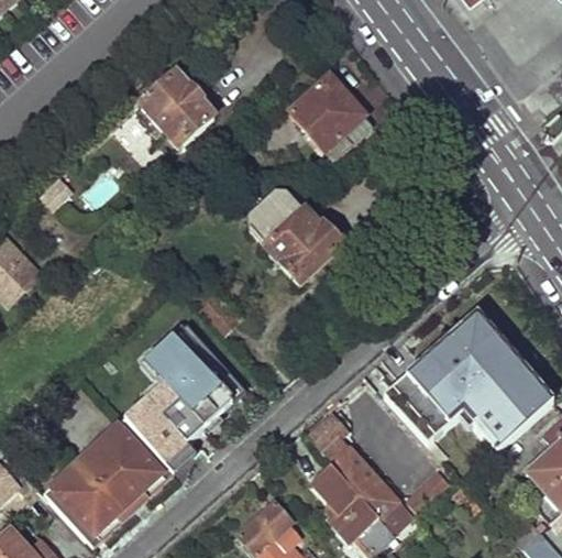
[(0,13),(14,0),(0,0),(0,13)]
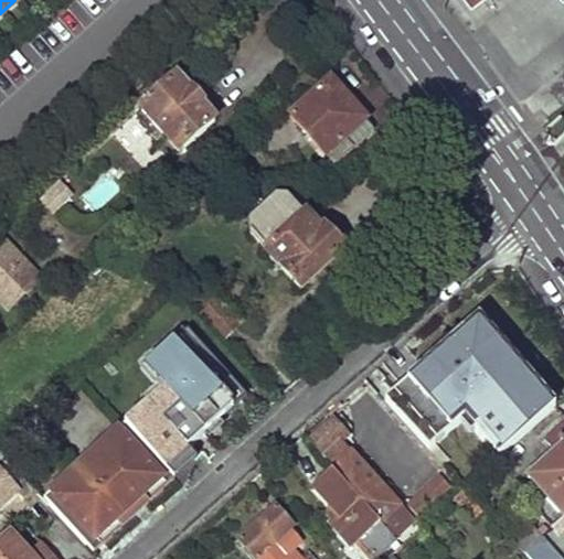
[(460,0),(468,11),(482,0),(460,0)]
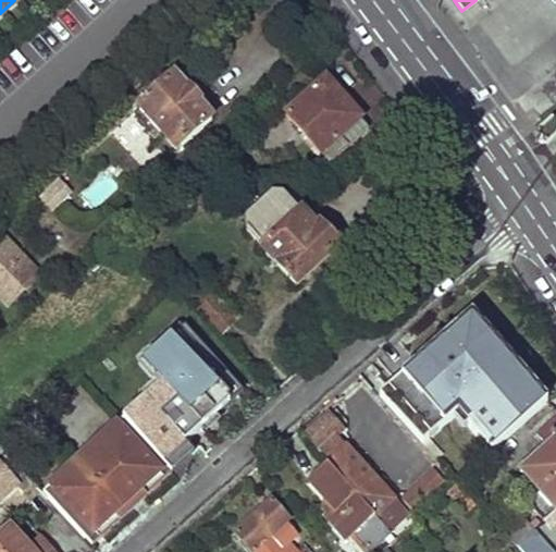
[(213,117),(173,73),(138,105),(149,117),(144,120),(156,134),(161,130),(177,148),(213,117)]
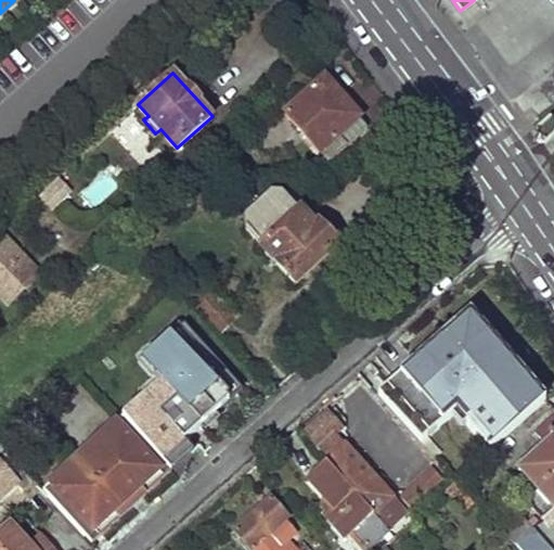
[(323,157),(361,120),(317,73),(281,106),(323,157)]
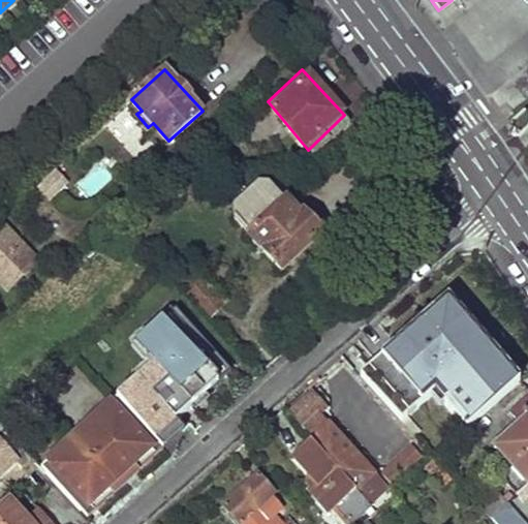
[(118,161),(129,151),(115,132),(102,143),(118,161)]
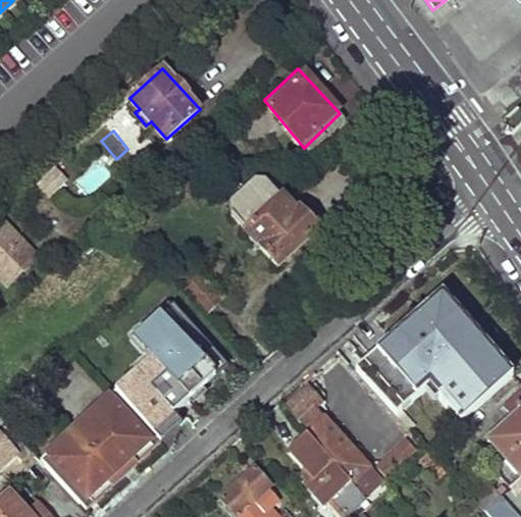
[(37,182),(49,194),(67,176),(56,164),(37,182)]
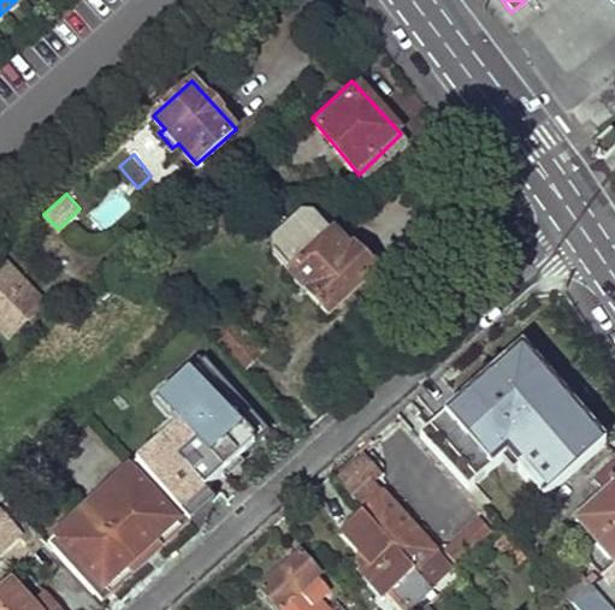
[(335,315),(382,273),(362,250),(358,253),(325,217),(315,218),(283,246),(282,255),(335,315)]
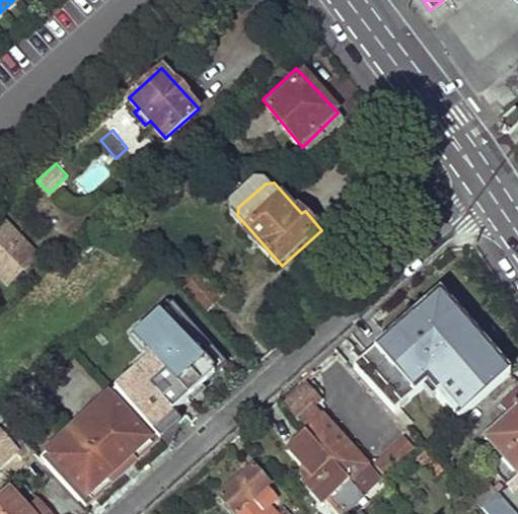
[(2,222),(0,220),(0,276),(5,283),(35,252),(7,219),(2,222)]
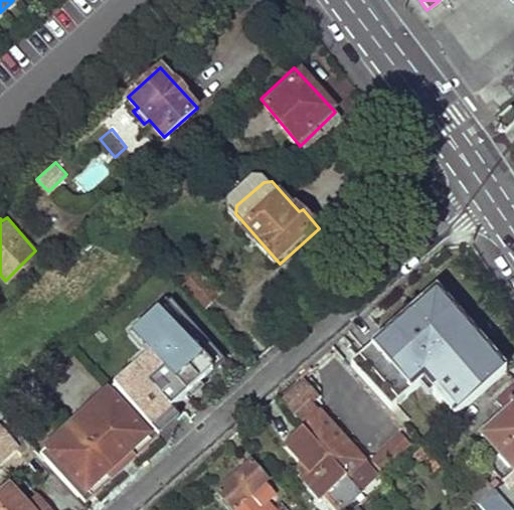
[(222,287),(188,247),(171,262),(204,302),(222,287)]
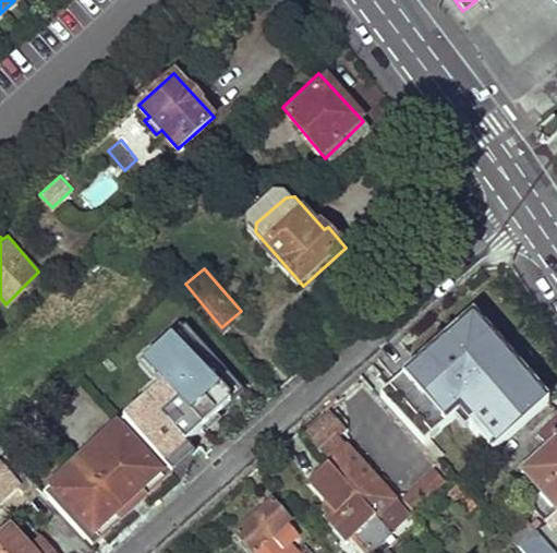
[(547,394),(473,310),(380,391),(422,439),(457,408),(491,445),(547,394)]
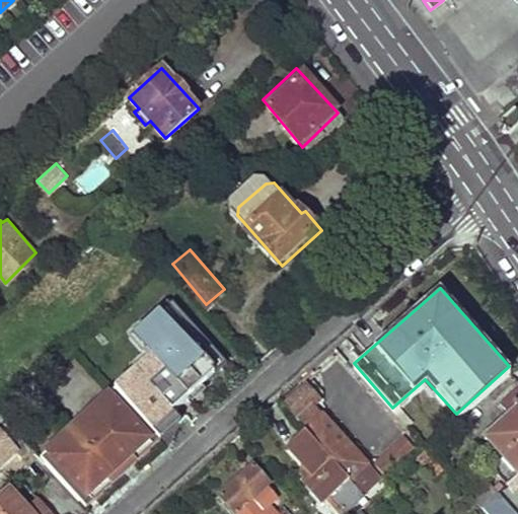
[(133,335),(172,299),(168,295),(129,331),(133,335)]
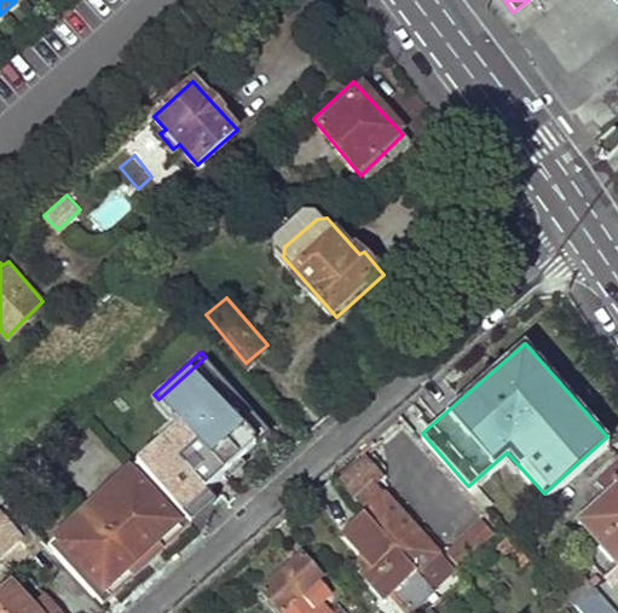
[(138,462),(178,507),(203,484),(207,487),(271,429),(206,357),(159,399),(180,422),(162,439),(138,462)]
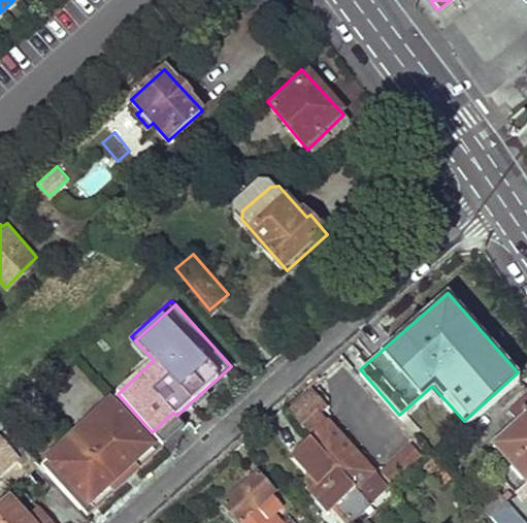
[(134,369),(138,374),(154,360),(135,340),(131,345),(145,360),(134,369)]
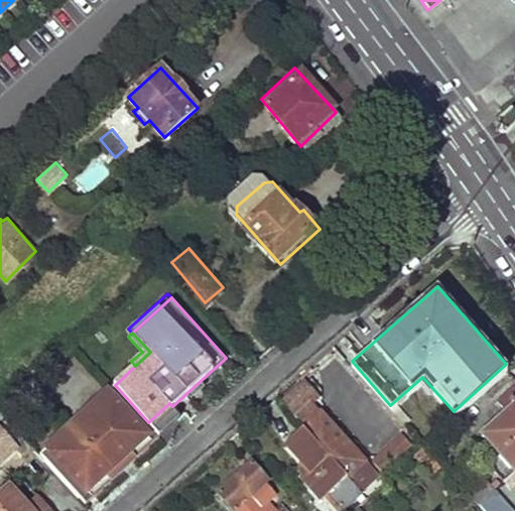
[(296,415),(347,472),(359,486),(376,471),(312,399),(318,392),(304,377),(283,396),(297,412),(295,414),(296,415)]
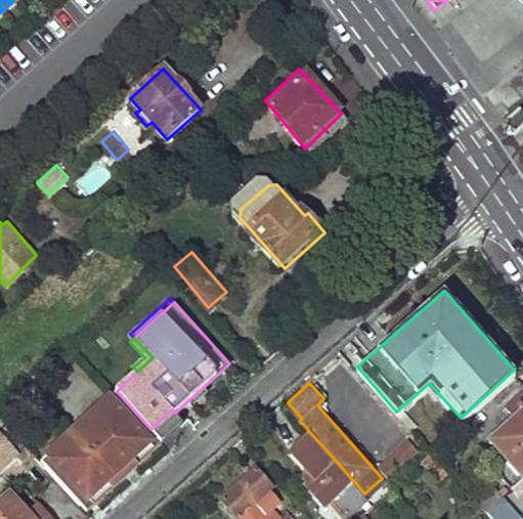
[(522,385),(505,402),(514,413),(488,437),(522,474),(522,385)]
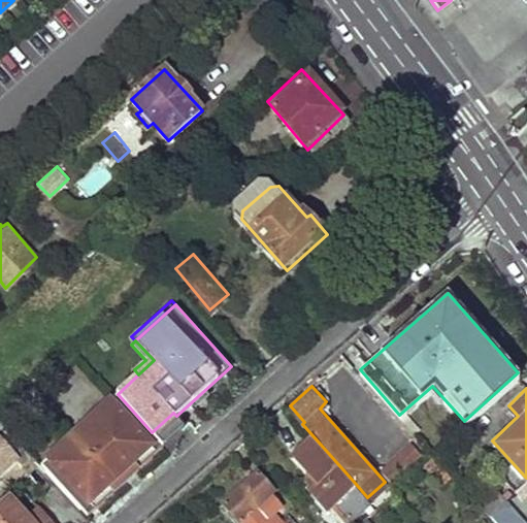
[(152,432),(118,394),(41,462),(88,513),(163,445),(152,432)]
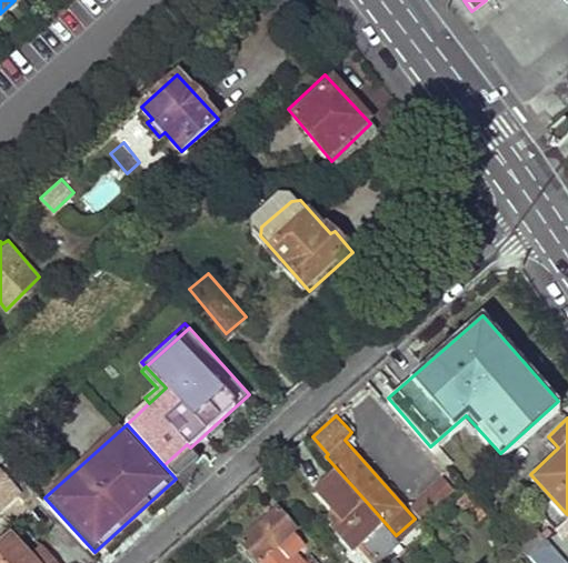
[(163,465),(176,479),(199,458),(190,448),(187,444),(163,465)]
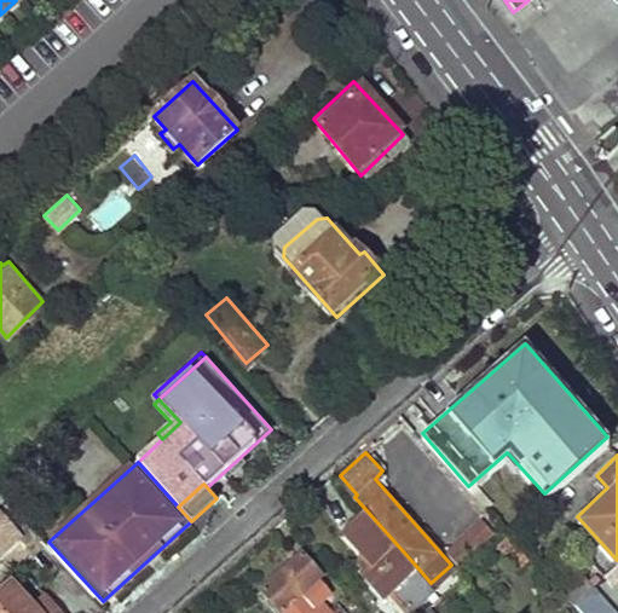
[(30,545),(42,535),(1,491),(0,492),(0,548),(17,533),(30,545)]
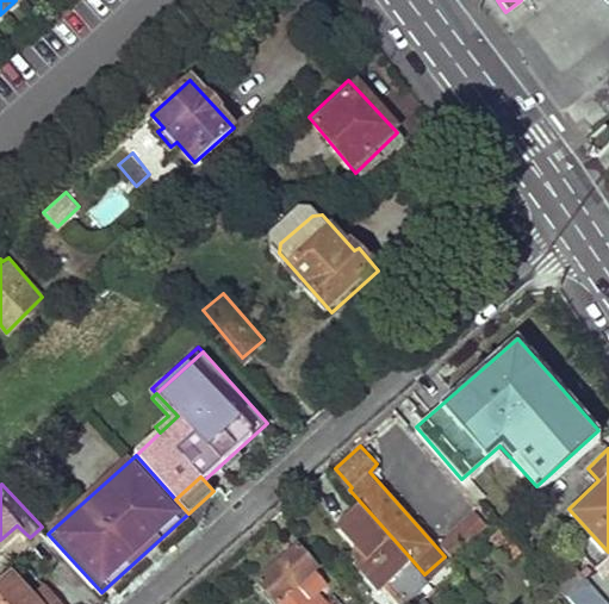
[(410,558),(350,491),(329,509),(349,530),(339,539),(379,585),(410,558)]
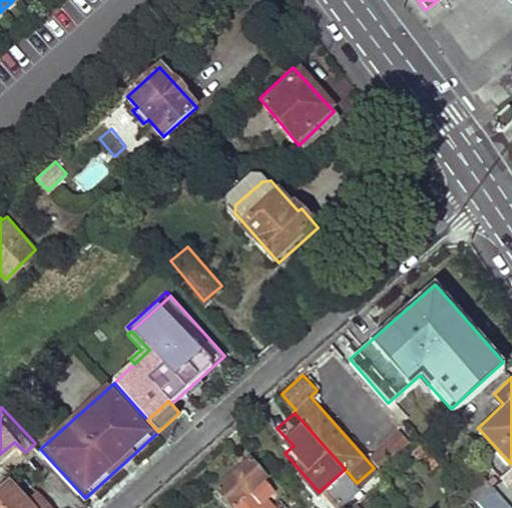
[(386,433),(375,421),(364,430),(375,442),(386,433)]
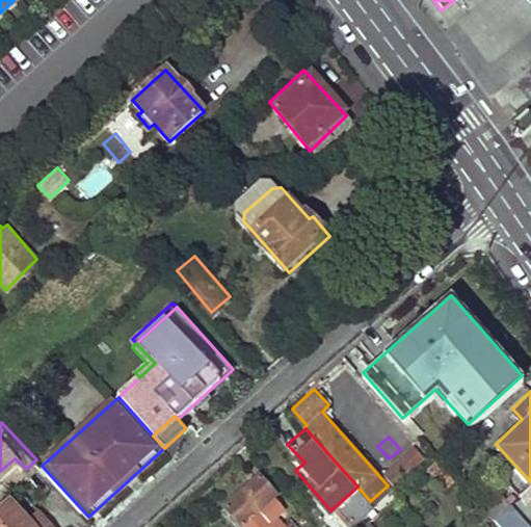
[(381,471),(394,484),(425,456),(414,443),(381,471)]
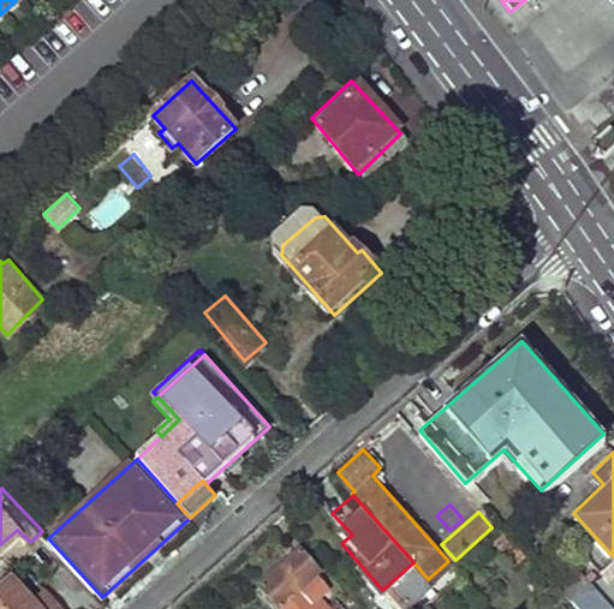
[(349,608),(337,593),(321,607),(314,599),(328,586),(315,571),(320,567),(300,547),(261,583),(280,603),(284,599),(291,608),(349,608)]
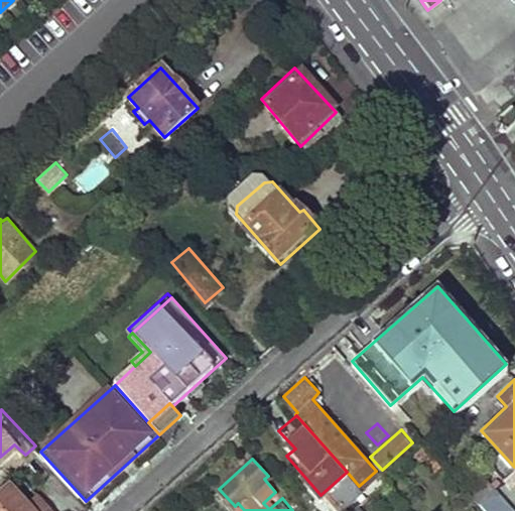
[(478,501),(490,490),(495,486),(483,474),(467,489),(478,501)]
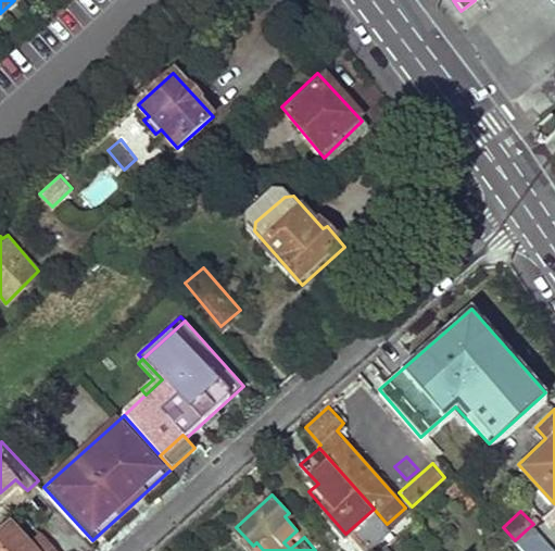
[(26,542),(9,523),(0,529),(0,550),(58,550),(40,530),(26,542)]
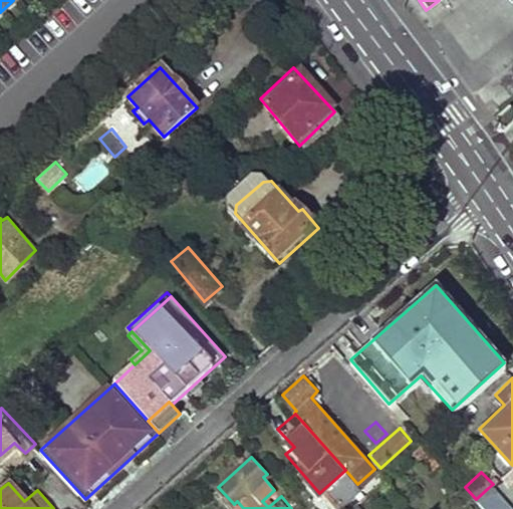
[(508,508),(488,488),(476,499),(484,508),(508,508)]
